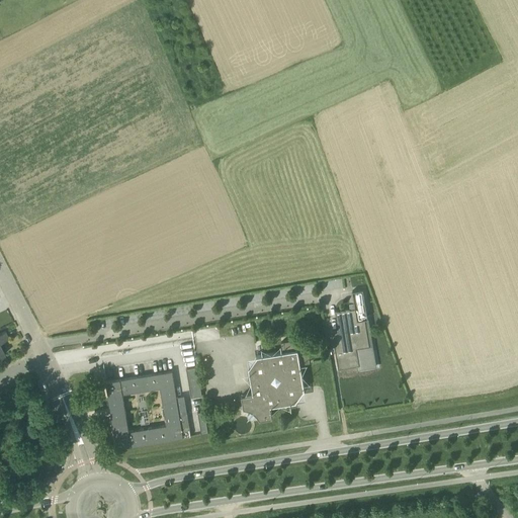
[(322,279),(323,289),(342,287),(342,278),(322,279)]
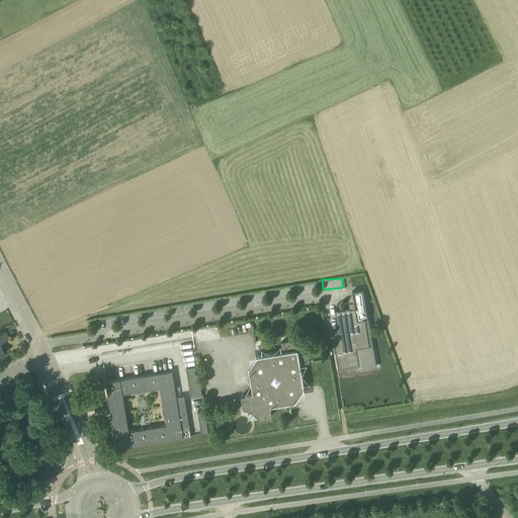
[(352,290),(355,308),(350,309),(345,308),(345,309),(346,309),(345,310),(340,309),(340,310),(341,310),(341,311),(335,310),(339,334),(334,334),(333,332),(332,332),(338,368),(359,365),(357,348),(370,346),(365,319),(368,319),(363,288),(352,290)]
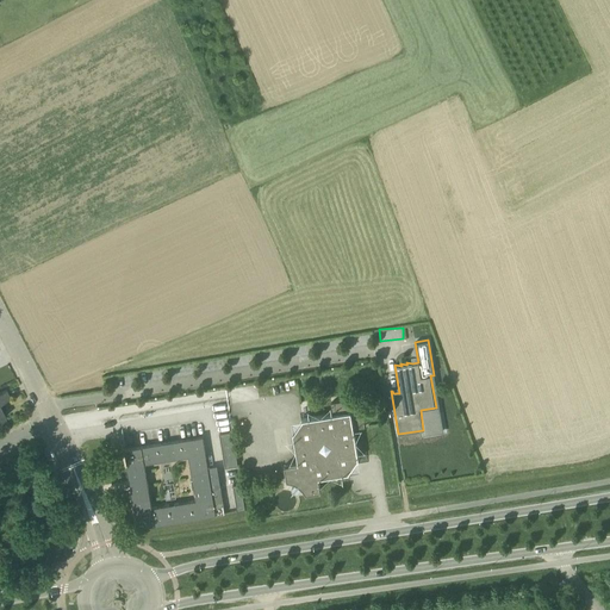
[(136,384),(136,374),(116,374),(116,383),(136,384)]
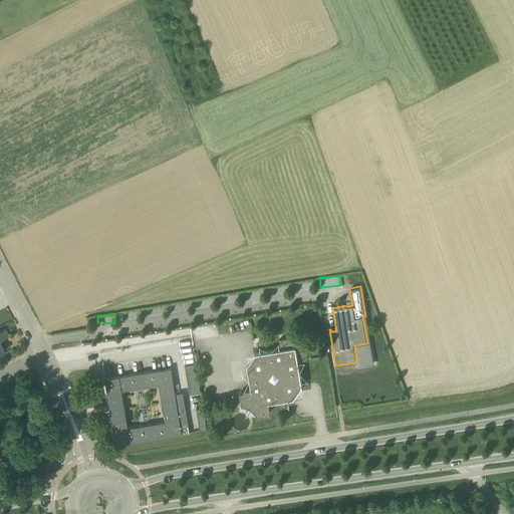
[(0,339),(8,335),(5,328),(0,330),(0,353),(5,351),(0,341),(0,339)]
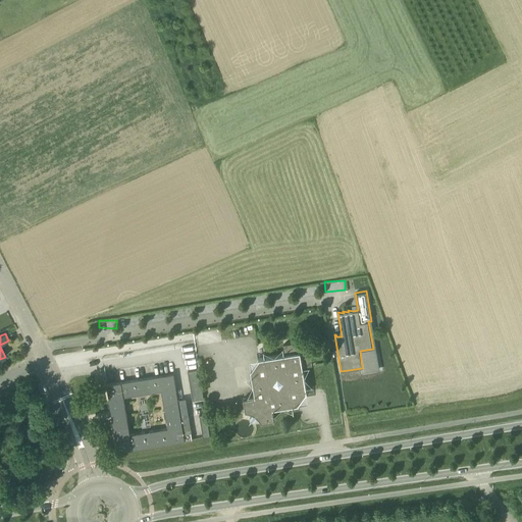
[(307,393),(303,366),(312,365),(310,352),(308,352),(306,351),(305,351),(304,350),(302,349),(300,348),(299,346),(298,345),(298,344),(297,343),(297,342),(283,345),(284,354),(259,358),(251,369),(255,396),(244,398),(246,411),(248,411),(250,411),(251,412),(253,413),(251,415),(250,415),(250,416),(250,417),(250,418),(250,419),(251,419),(251,420),(252,420),(253,420),(254,420),(255,420),(255,419),(256,419),(256,418),(257,416),(258,417),(259,418),(260,419),(260,420),(261,421),(262,422),(274,420),(272,409),(299,404),(307,393)]
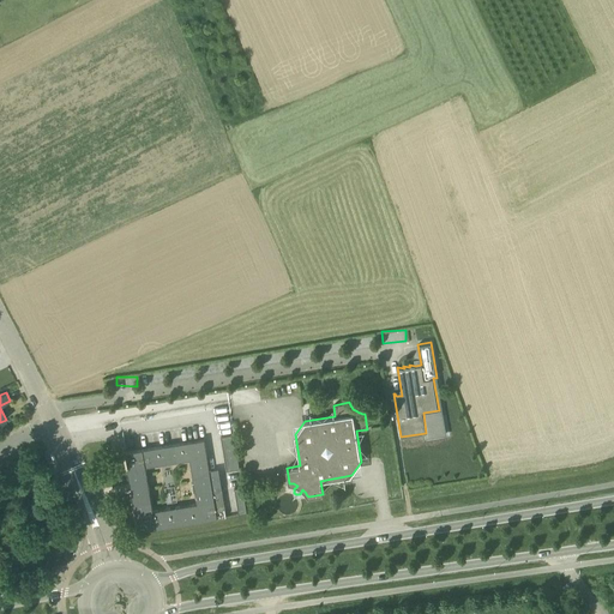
[(240,468),(234,434),(221,437),(227,470),(240,468)]
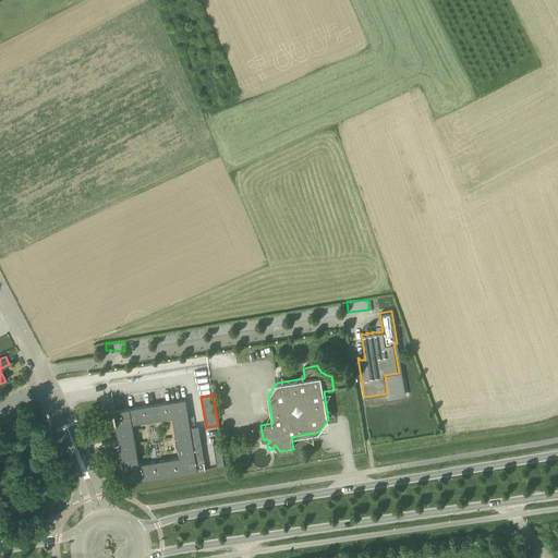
[(202,446),(193,447),(185,399),(114,411),(125,483),(206,469),(202,446)]
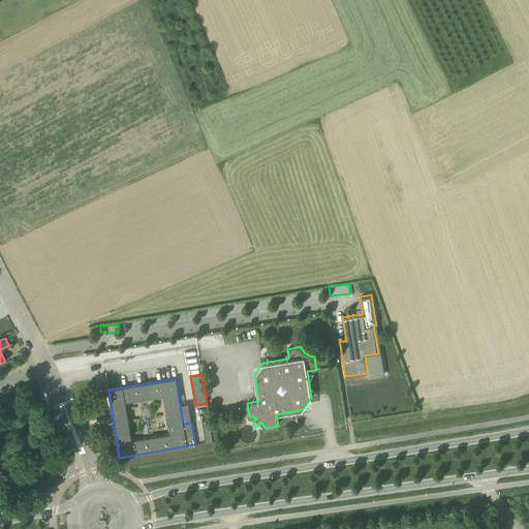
[(288,414),(289,424),(303,422),(303,418),(298,419),(297,411),(279,414),(280,416),(288,414)]
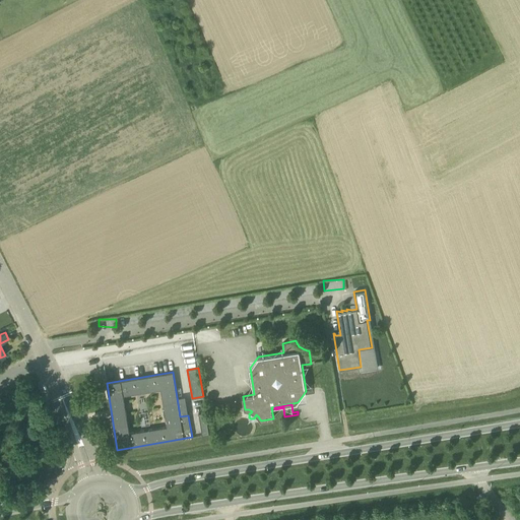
[(209,435),(205,412),(198,413),(202,436),(209,435)]
